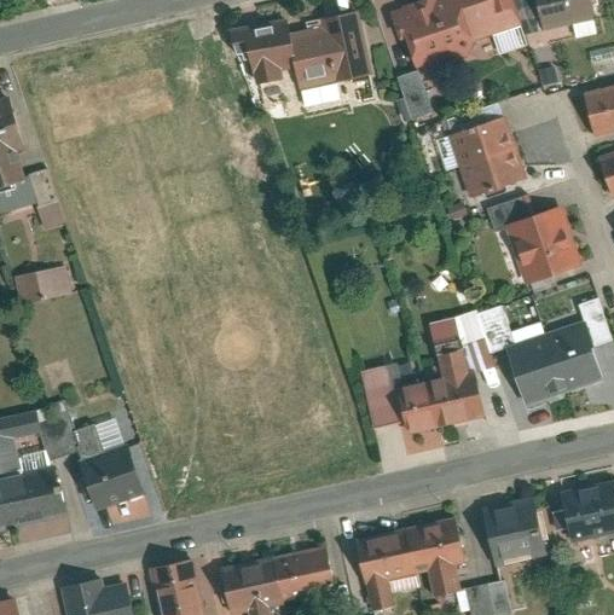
[(411,0),(395,6),(415,61),(481,38),(467,0),(411,0)]
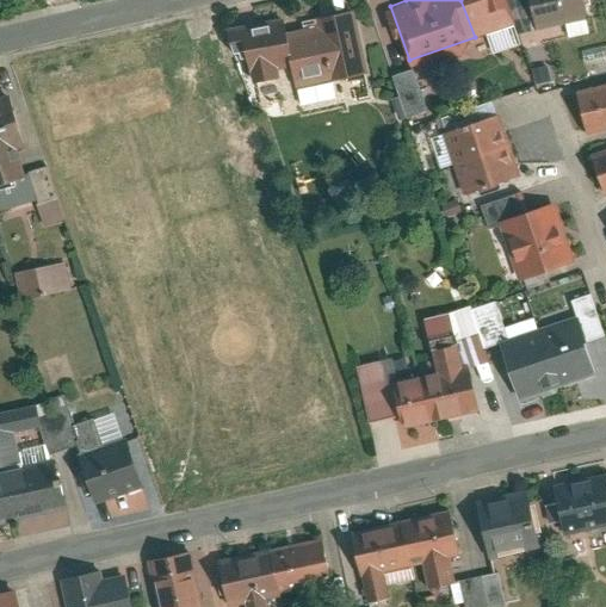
[(461,0),(475,37),(520,20),(513,0),(461,0)]
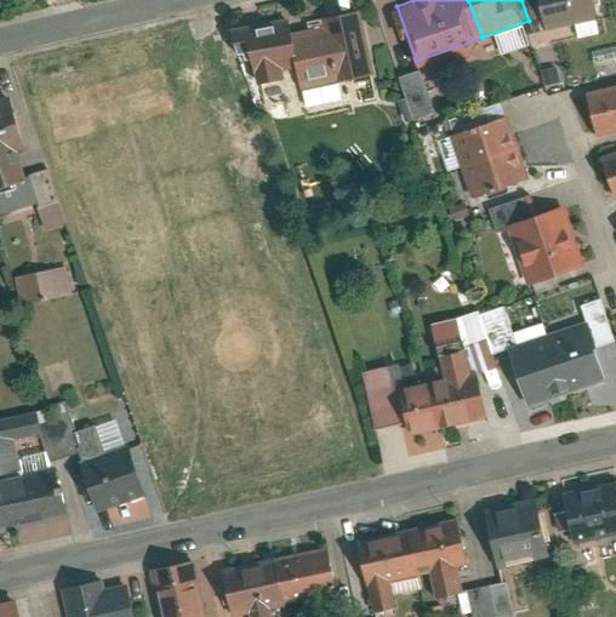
[(541,0),(547,26),(600,13),(598,0),(541,0)]
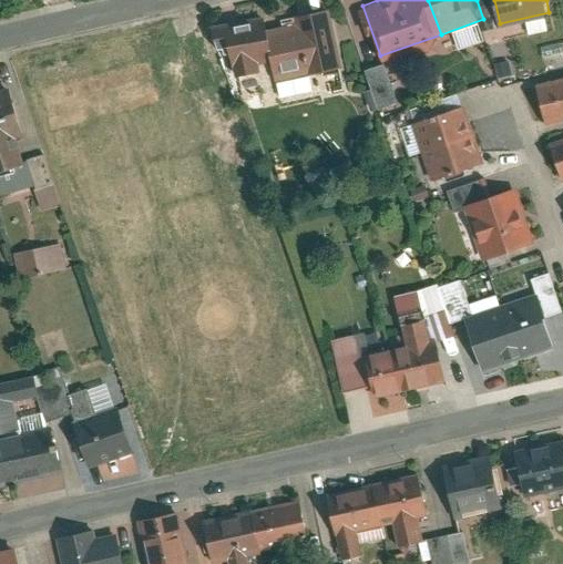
[(341,63),(333,6),(296,11),(297,19),(273,22),(278,55),(280,72),(341,63)]
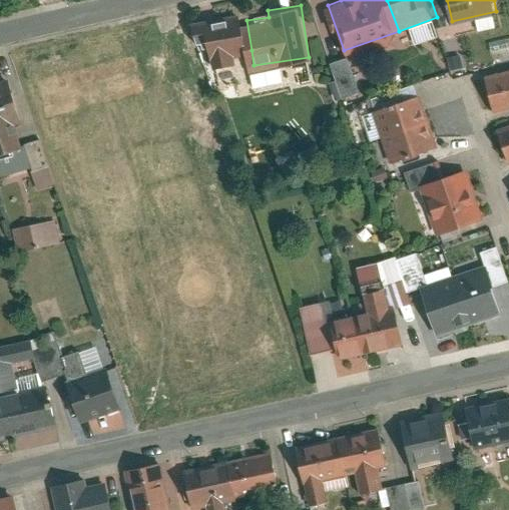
[(251,50),(246,20),(245,8),(190,15),(195,54),(210,52),(212,65),(238,61),(236,52),(251,50)]
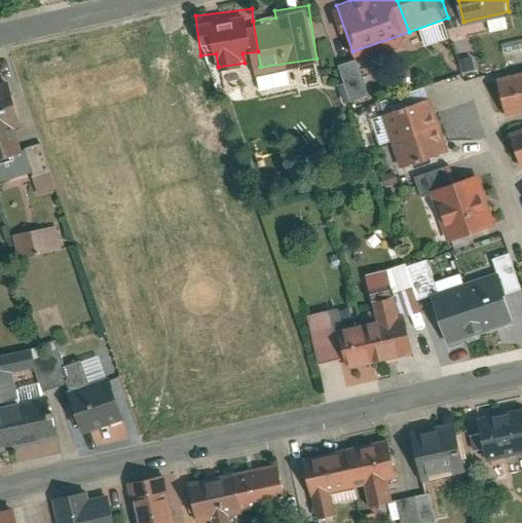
[(342,100),(364,94),(352,55),(331,62),(342,100)]
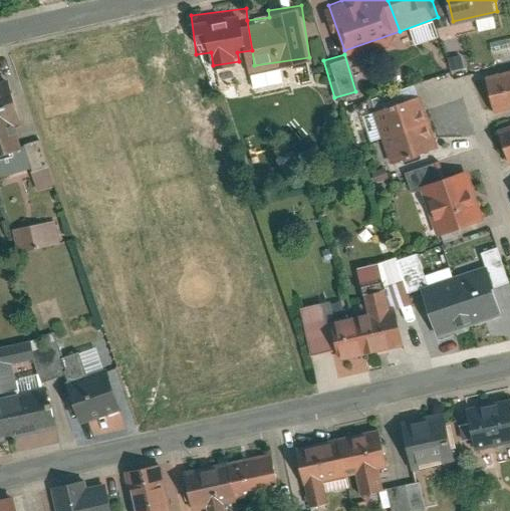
[(509,71),(483,77),(490,111),(509,106),(509,71)]
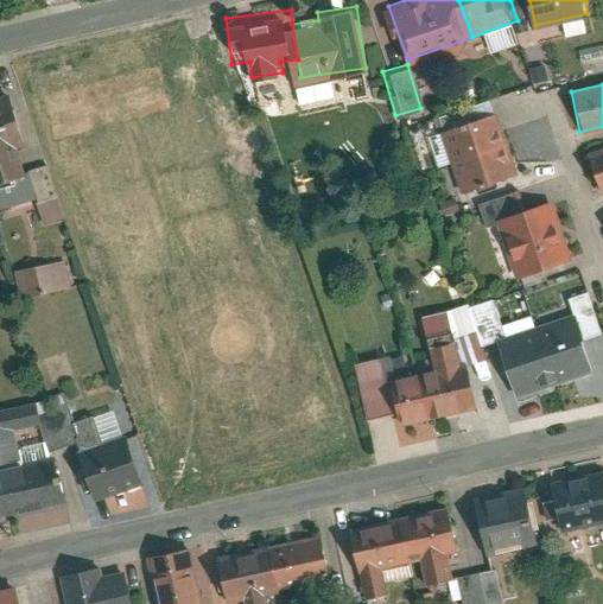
[(13,90),(0,94),(0,177),(27,169),(20,146),(29,144),(13,90)]
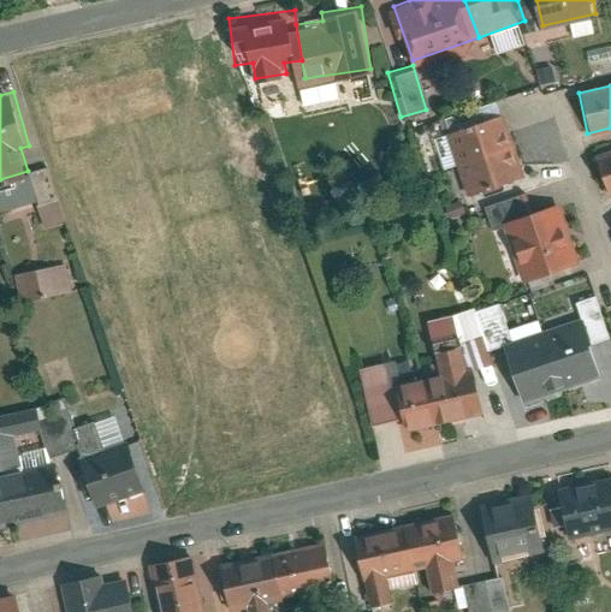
[(500,117),(445,135),(455,165),(510,147),(500,117)]
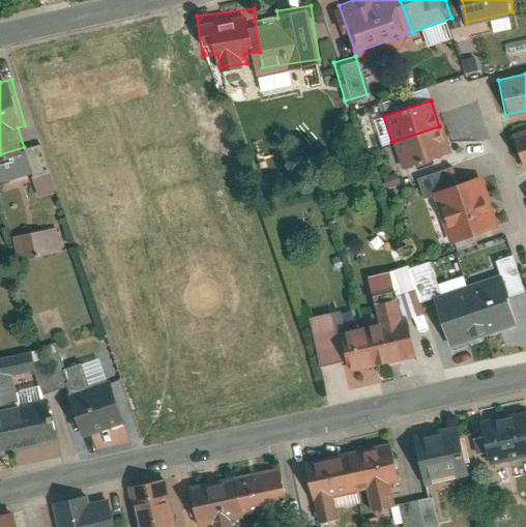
[(439,126),(391,142),(400,168),(447,152),(439,126)]
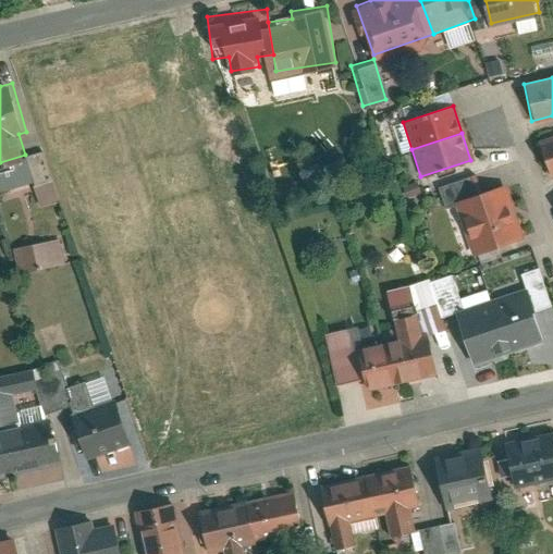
[(552,135),(538,140),(549,177),(552,176),(552,135)]
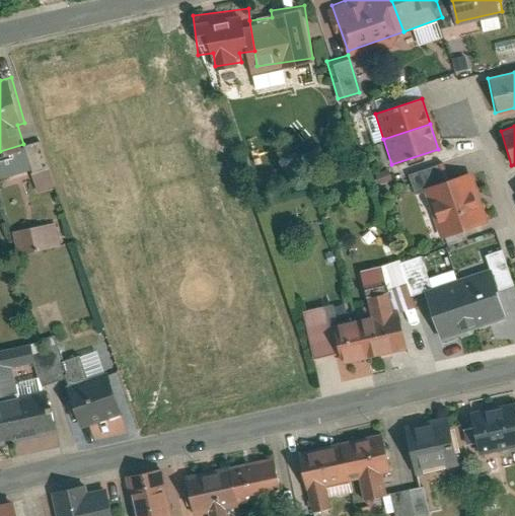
[(471,172),(422,189),(438,237),(488,221),(471,172)]
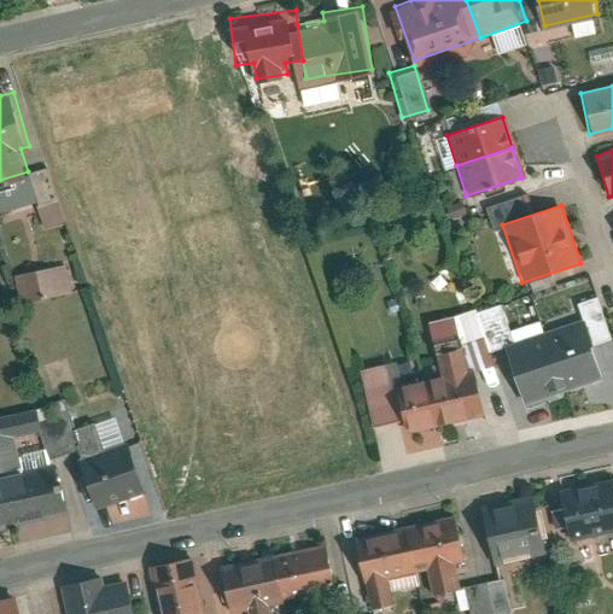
[(68,258),(15,268),(19,296),(73,286),(68,258)]
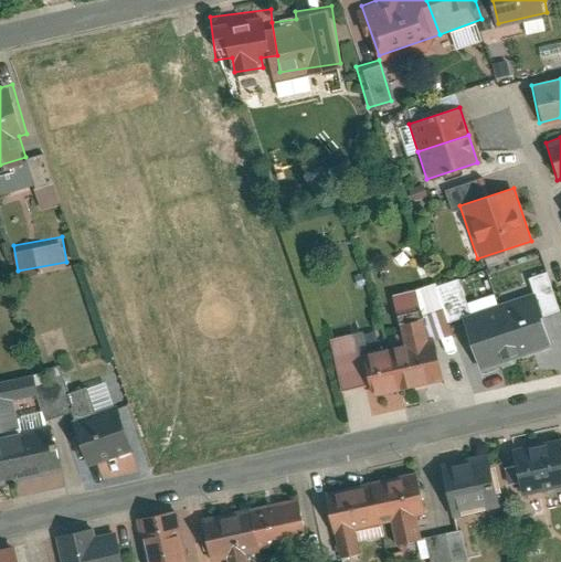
[(531,295),(462,318),(478,368),(548,345),(531,295)]
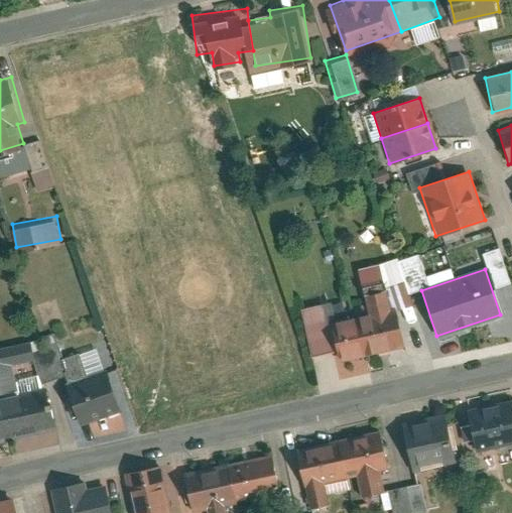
[(403,346),(395,307),(363,315),(372,353),(403,346)]
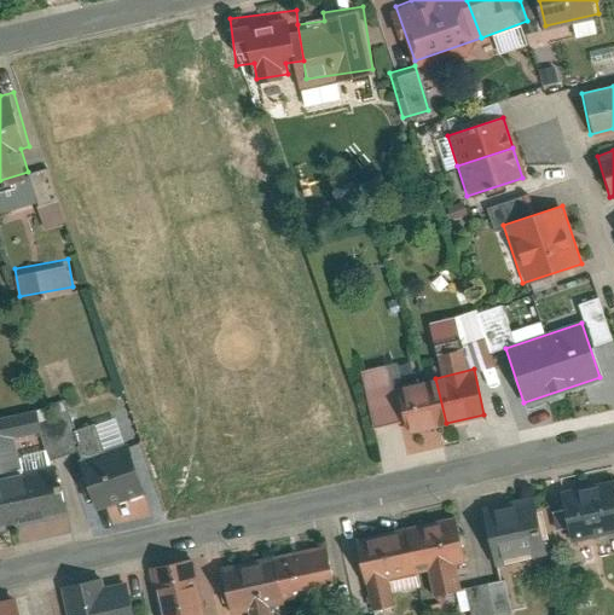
[(446,423),(435,378),(397,387),(407,431),(446,423)]
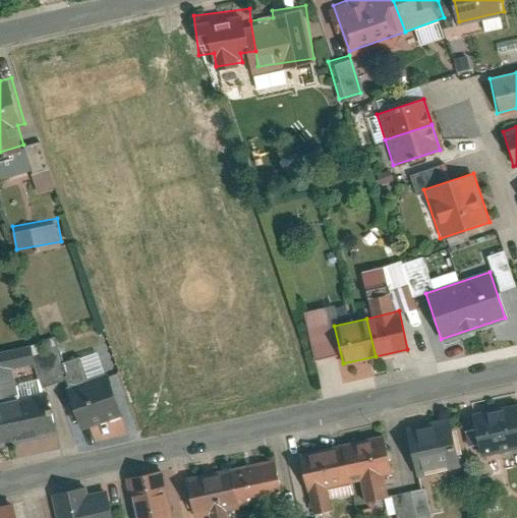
[(110,378),(68,393),(81,429),(123,414),(110,378)]
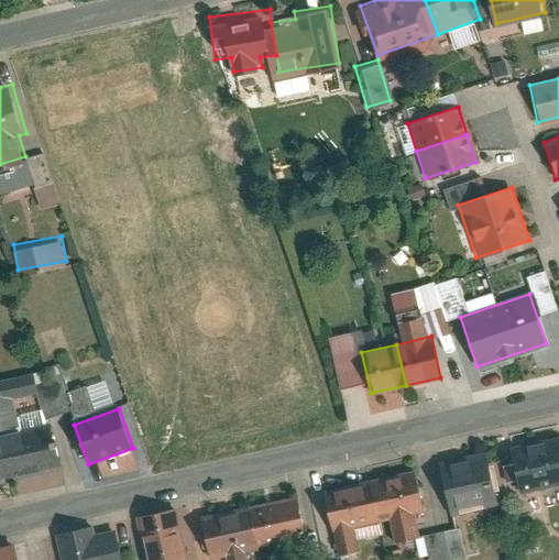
[(44,424),(0,435),(0,445),(7,476),(54,467),(44,424)]
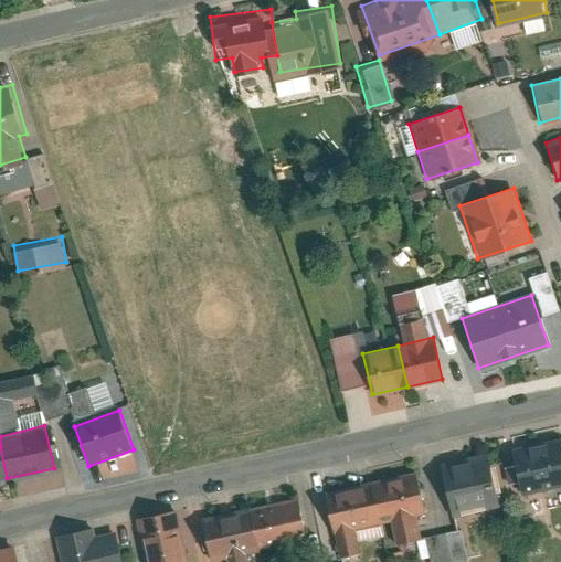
[(560,438),(510,451),(520,496),(560,487),(560,438)]
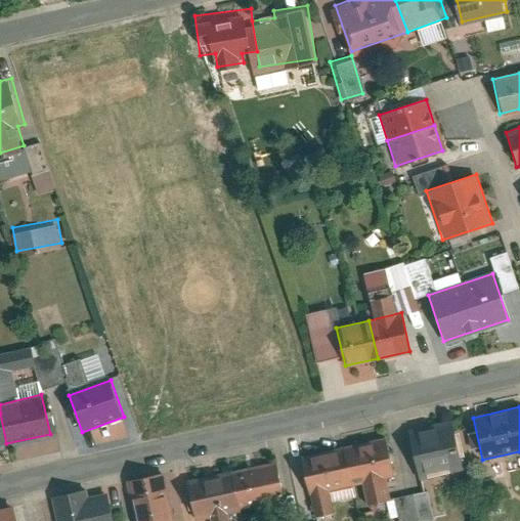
[(451,423),(408,432),(419,479),(462,469),(451,423)]
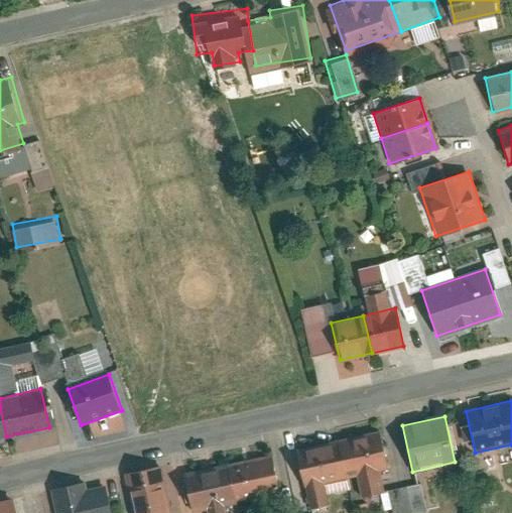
[(379,432),(335,441),(342,477),(355,475),(359,496),(381,491),(377,470),(386,468),(379,432)]
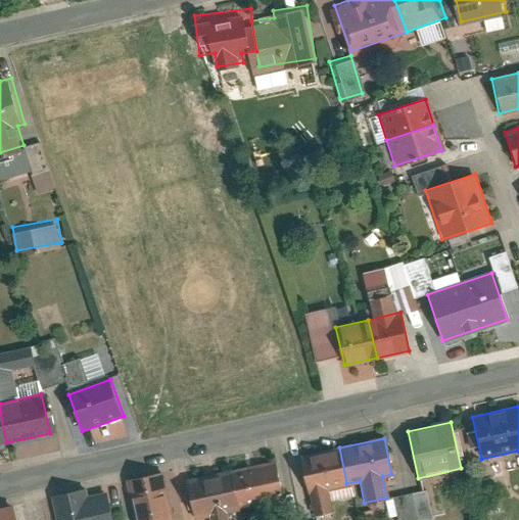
[(339,447),(300,456),(314,518),(332,514),(327,487),(346,483),(339,447)]
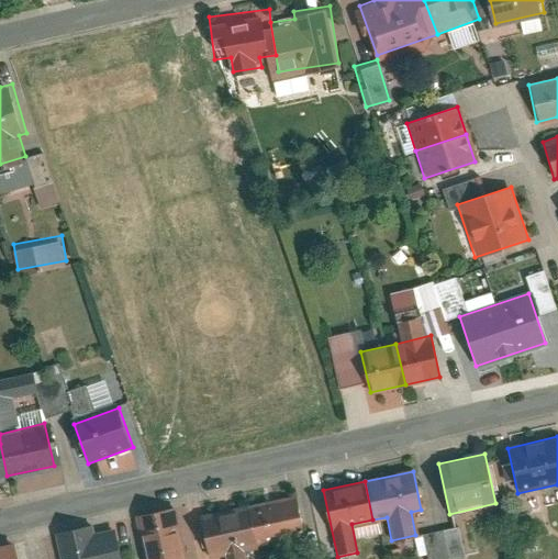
[(296,496),(246,506),(256,549),(274,545),(276,558),(292,558),(289,541),(305,538),(296,496)]
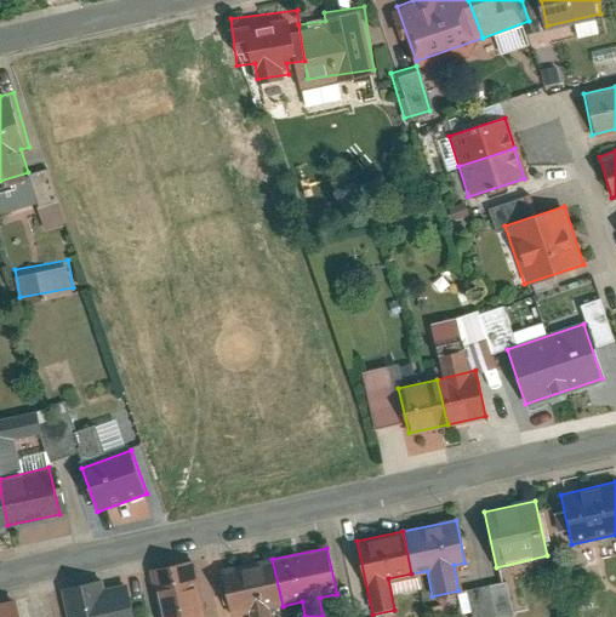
[(203,616),(190,559),(146,569),(157,616),(203,616)]
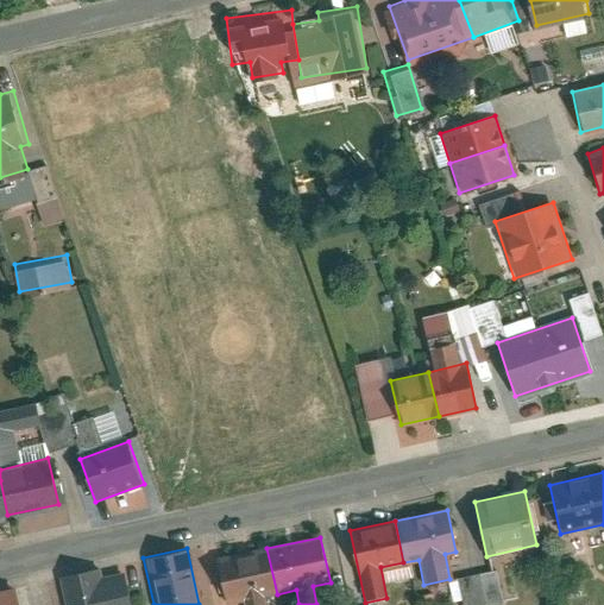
[(266,548),(215,559),(225,604),(244,600),(244,604),(265,604),(264,597),(277,594),(266,548)]
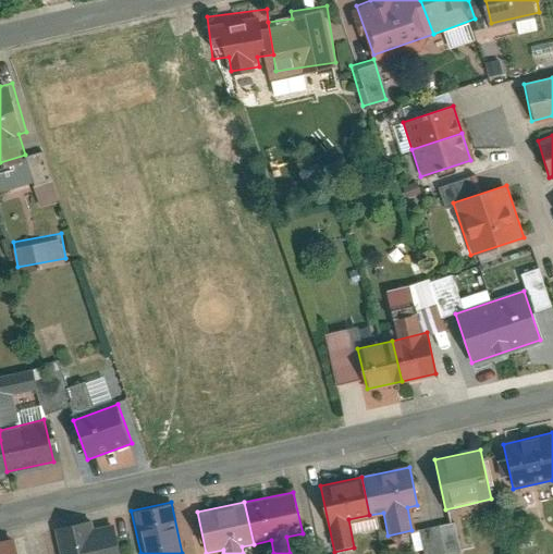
[(120,553),(113,517),(56,529),(60,553),(120,553)]
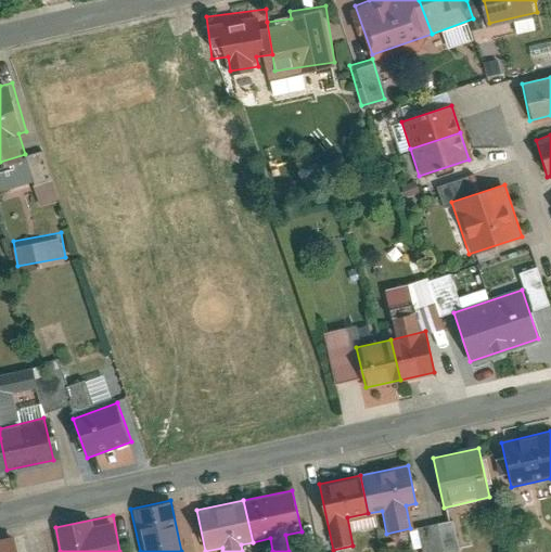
[(13,551),(10,536),(0,537),(0,551),(13,551)]
